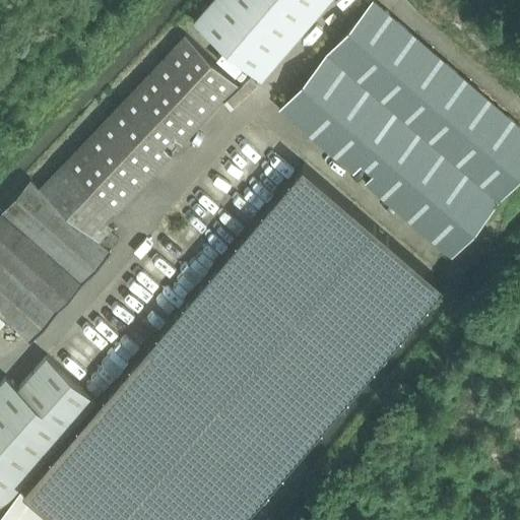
[(213,0),(196,20),(265,80),(333,0),(213,0)]
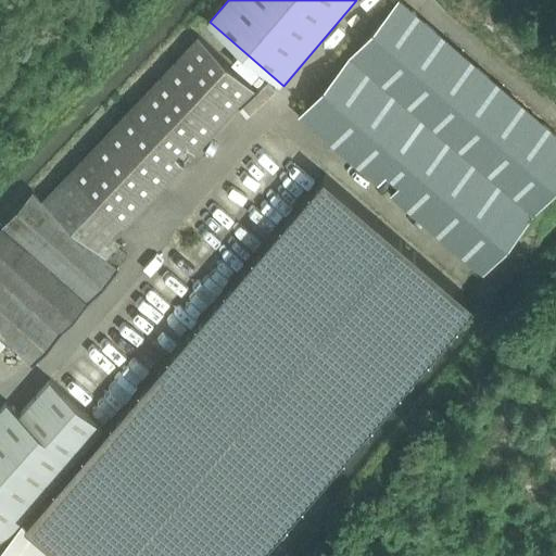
[(483,274),(555,188),(555,134),(400,0),(396,0),(299,115),(378,184),(387,174),(399,184),(391,193),(483,274)]
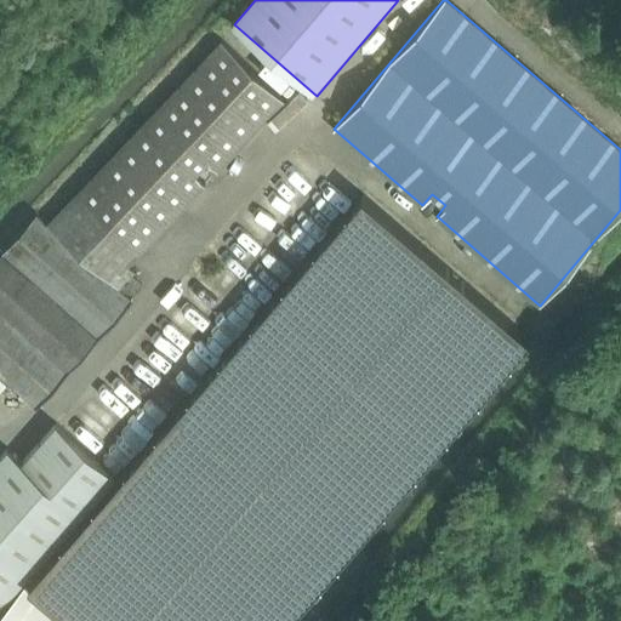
[(217,170),(285,100),(222,40),(49,224),(36,214),(0,254),(0,375),(36,408),(132,300),(121,289),(124,286),(132,295),(142,285),(132,277),(136,273),(127,265),(205,183),(195,174),(208,161),(217,170)]
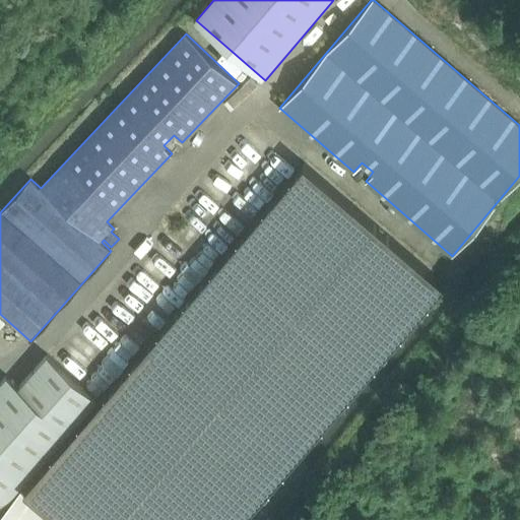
[(210,34),(202,42),(217,58),(225,50),(210,34)]
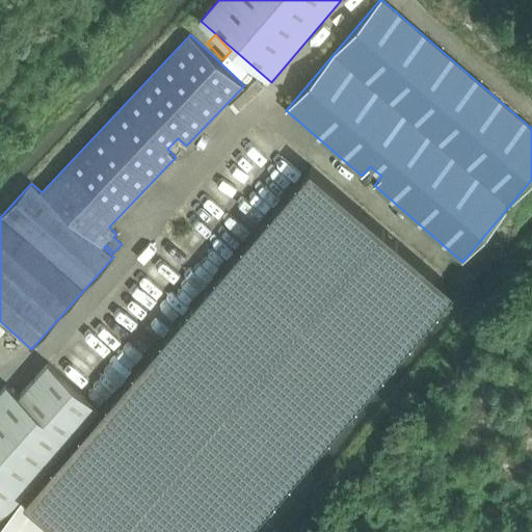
[(311,166),(0,520),(0,531),(245,531),(454,289),(311,166)]
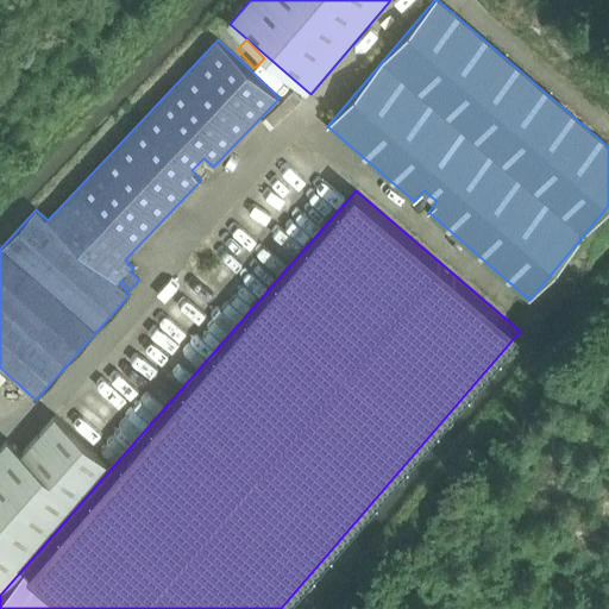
[(0,591),(111,462),(56,415),(24,453),(8,441),(0,451),(0,591)]
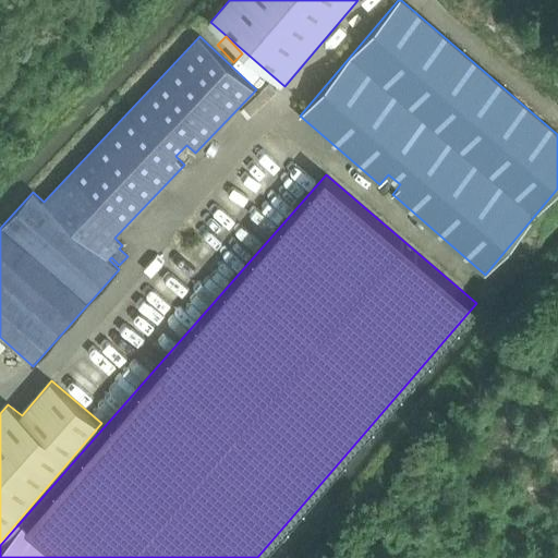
All buildings are outlined.
